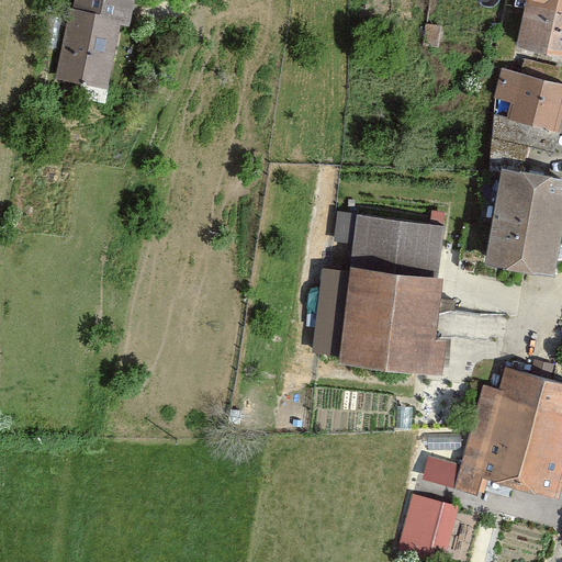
[(132,0),(67,0),(55,83),(105,92),(115,25),(128,27),(132,0)]
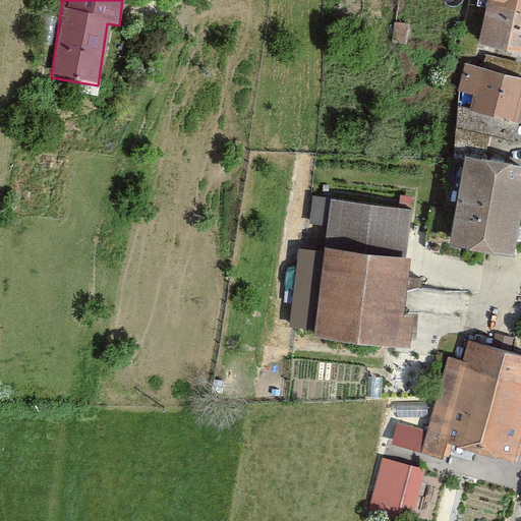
[(520,54),(520,0),(485,0),(476,45),(520,54)]
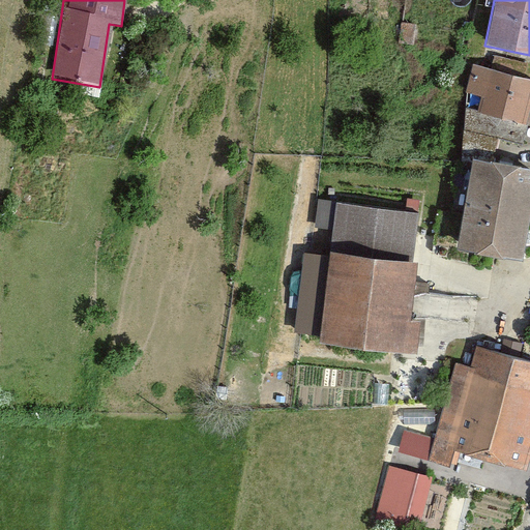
[(524,123),(529,97),(529,80),(471,65),(461,107),(524,123)]
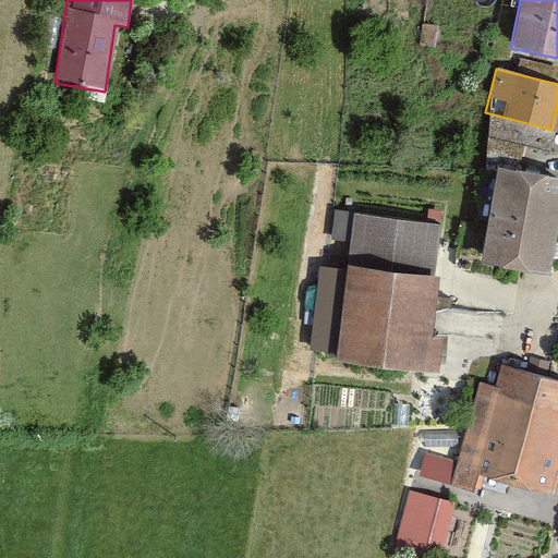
[(545,277),(557,202),(557,177),(494,166),(476,265),(545,277)]
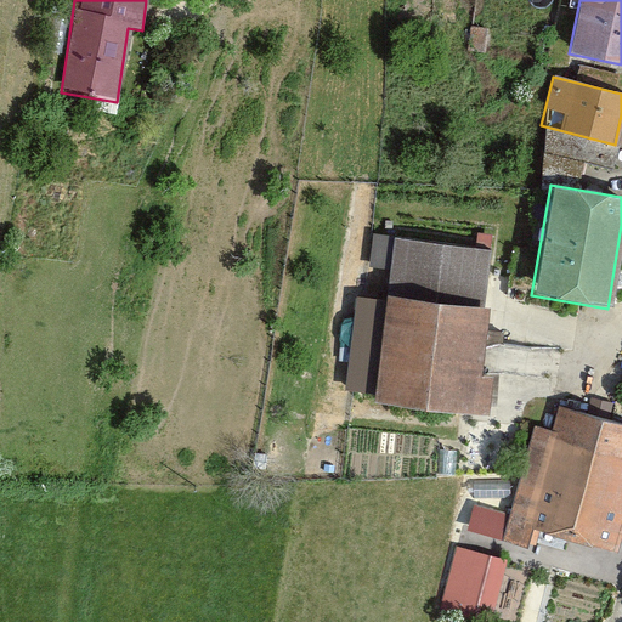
[(479,249),(390,239),(384,300),(355,297),(344,401),(488,416),(493,373),(479,372),(486,307),(473,306),(479,249)]
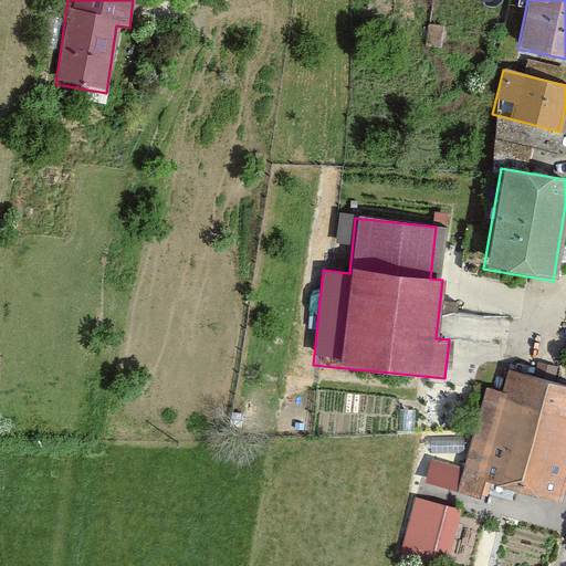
[(565,385),(505,369),(499,392),(482,388),(471,430),(456,490),(481,496),(484,483),(561,503),(565,481),(565,385)]
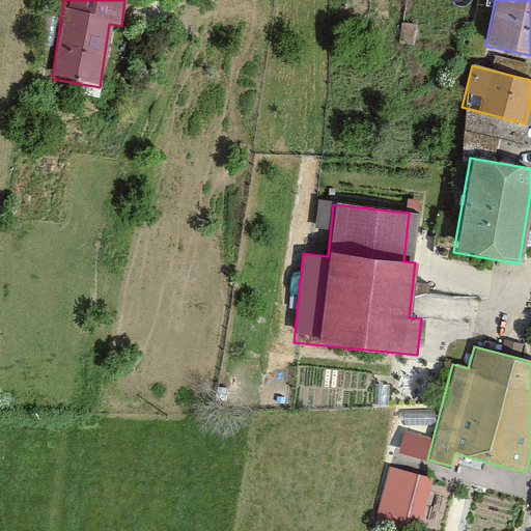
[(427,459),(442,403),(369,406),(369,440),(402,440),(398,450),(427,459)]
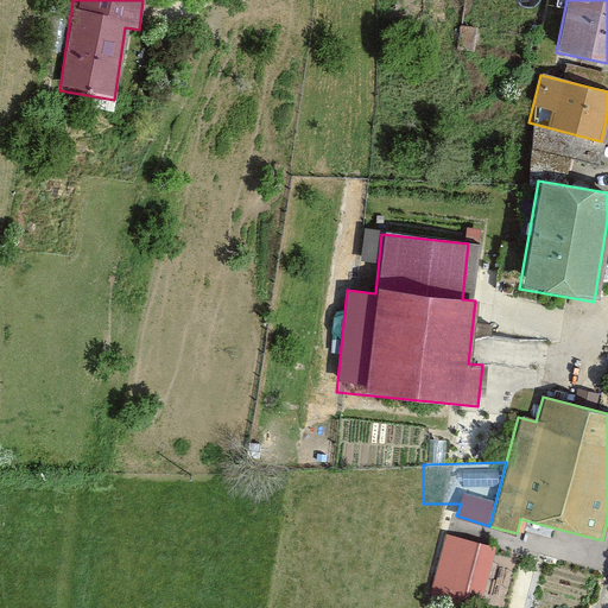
[(434,607),(482,607),(494,546),(442,536),(429,607),(434,607)]
